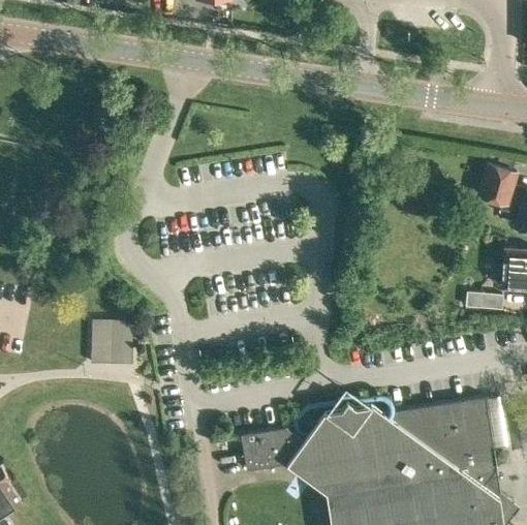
[(526,189),(517,185),(521,173),(488,162),(477,196),(510,207),(510,206),(521,209),(516,226),(526,229),(526,189)]
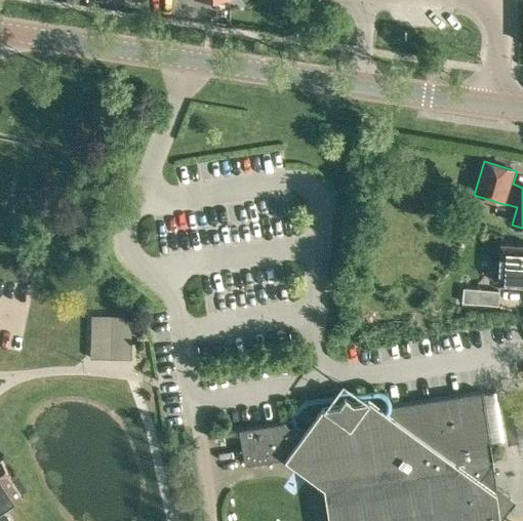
[(522,247),(501,246),(499,286),(522,287),(522,247)]
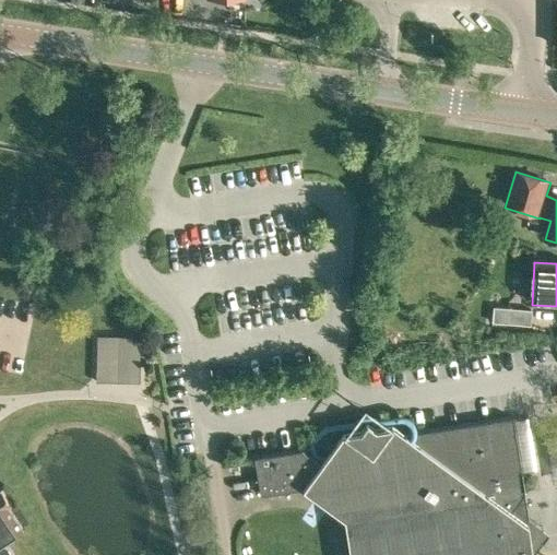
[(534,313),(496,310),(495,311),(493,311),(492,323),(495,323),(494,326),(532,329),(534,313)]
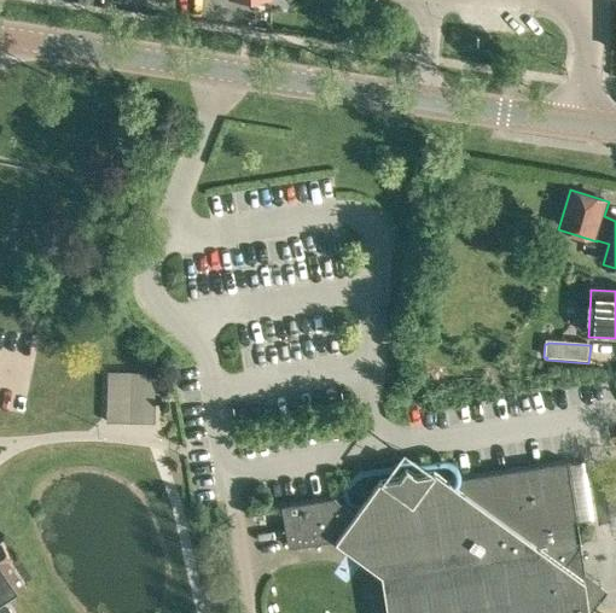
[(121,375),(120,426),(167,427),(168,377),(121,375)]
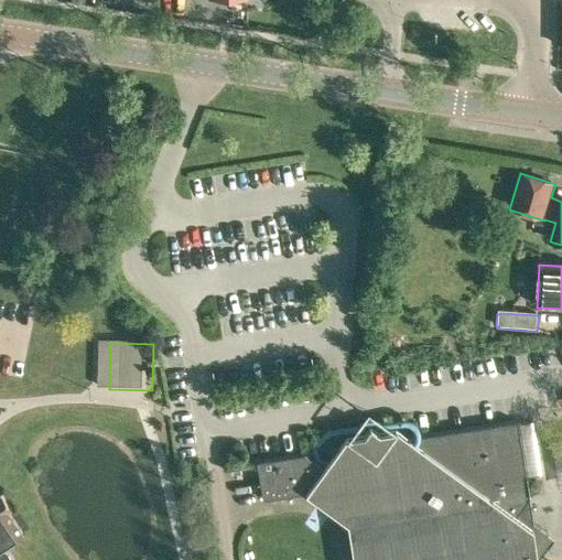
[(531,501),(519,424),(411,441),(398,431),(380,433),(373,427),(366,435),(348,439),(325,471),(306,456),(258,464),(265,503),(307,495),(349,526),(354,559),(539,559),(539,558),(550,544),(535,531),(535,530),(518,519),(531,501)]
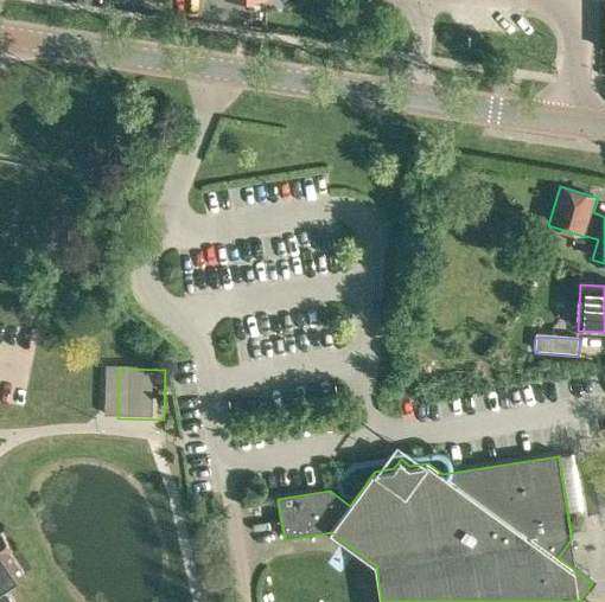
[(12,601),(5,590),(26,576),(8,551),(13,549),(2,533),(0,536),(0,601),(12,601)]
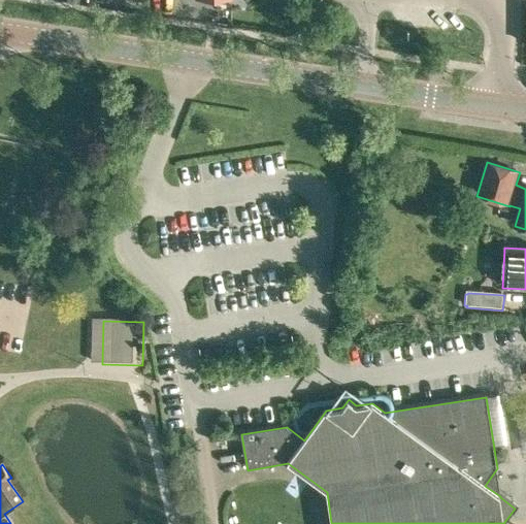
All buildings are outlined.
